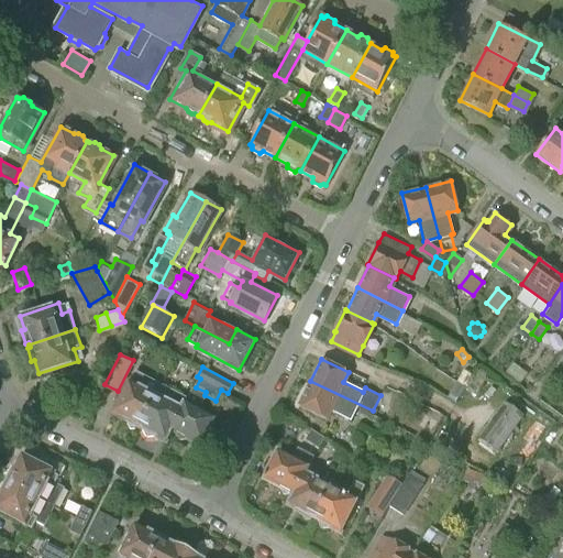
[(465,386),(477,392),(487,374),(476,368),(465,386)]
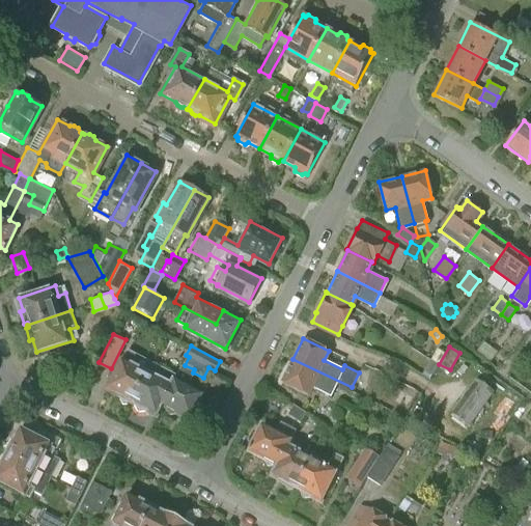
[(130,400),(132,402),(146,371),(152,361),(128,348),(106,389),(118,395),(122,402),(130,400)]
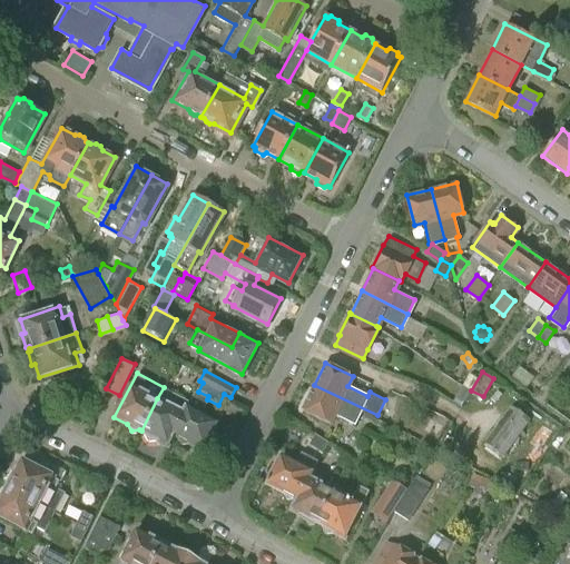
[(362,408),(314,385),(303,408),(331,422),(336,411),(355,421),(362,408)]
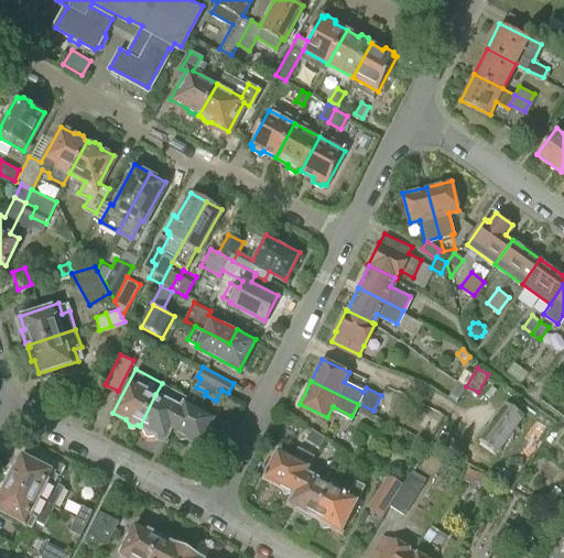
[(155,394),(140,426),(142,428),(147,435),(154,434),(167,440),(167,439),(166,439),(172,429),(187,395),(162,383),(155,394)]
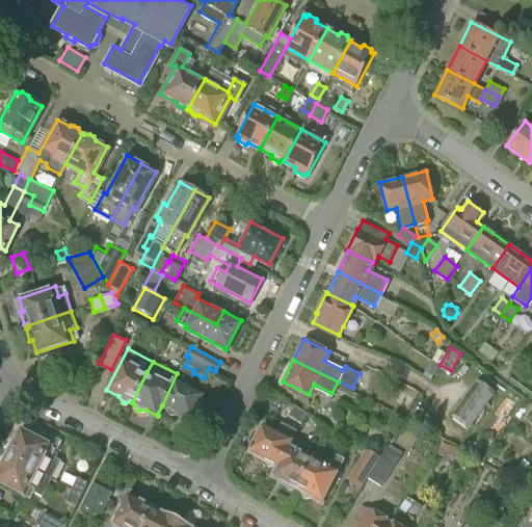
[(177,373),(162,405),(165,406),(168,413),(177,412),(190,420),(204,394),(187,385),(193,373),(194,370),(185,366),(181,364),(177,373)]
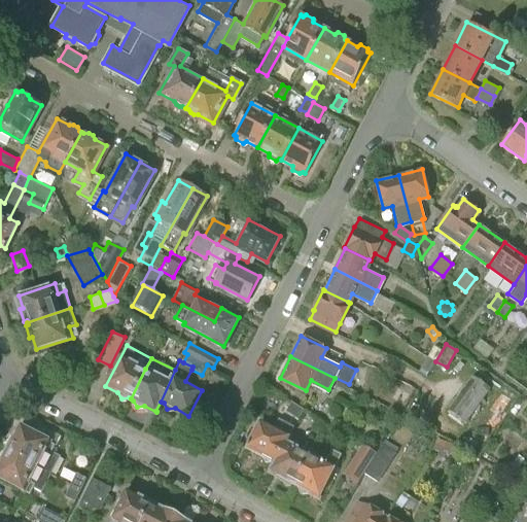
[(449,409),(466,421),(489,388),(472,376),(449,409)]
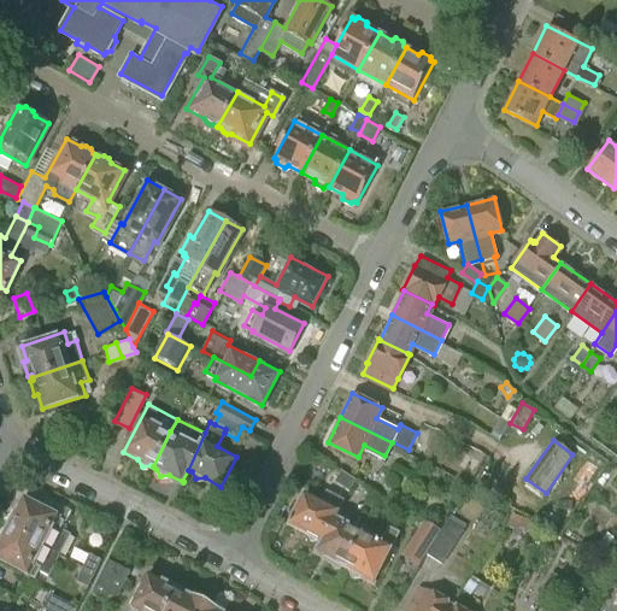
[(341,470),(335,480),(348,488),(354,479),(341,470)]
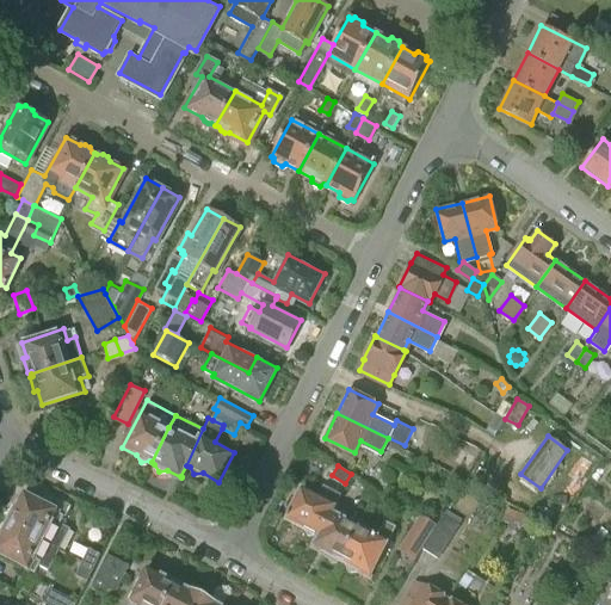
[(301,487),(287,517),(303,525),(307,533),(316,532),(319,533),(332,506),(334,507),(341,493),(323,483),(318,495),(301,487)]
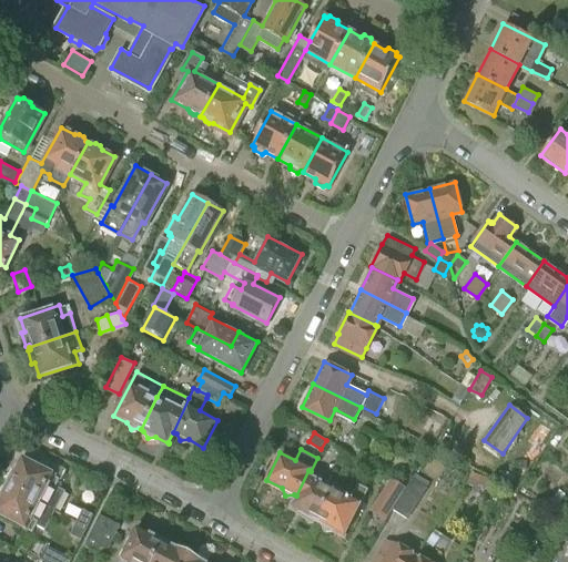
[(340,450),(334,461),(345,467),(350,456),(340,450)]
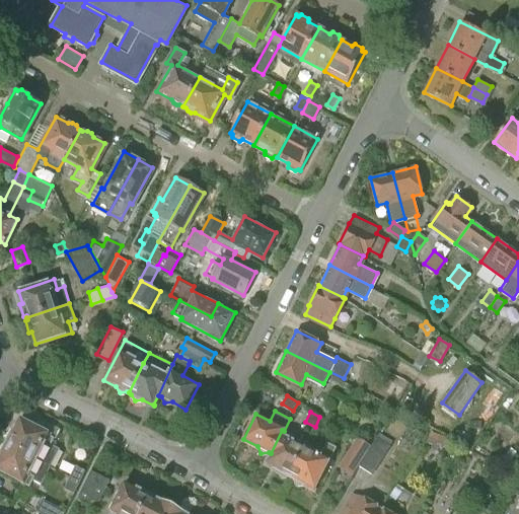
[(8,440),(7,442),(50,464),(60,447),(52,443),(56,436),(20,418),(14,430),(11,429),(6,439),(8,440)]
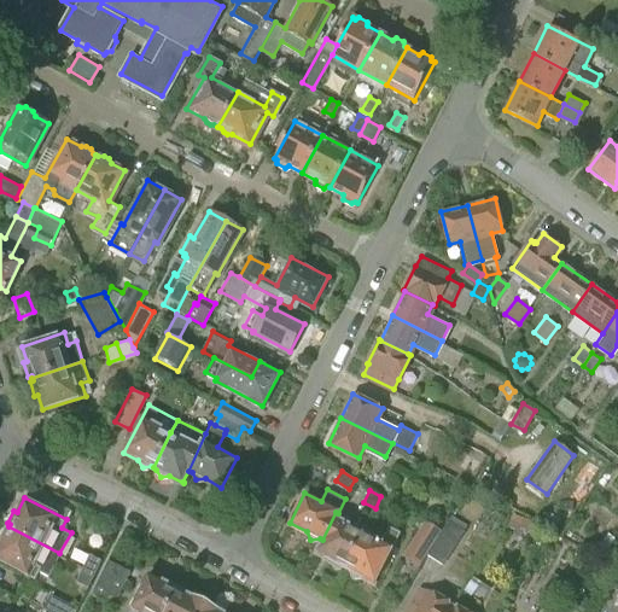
[(343,566),(345,567),(363,534),(347,524),(349,519),(338,513),(336,512),(322,540),(316,551),(315,552),(330,559),(333,566),(343,566)]
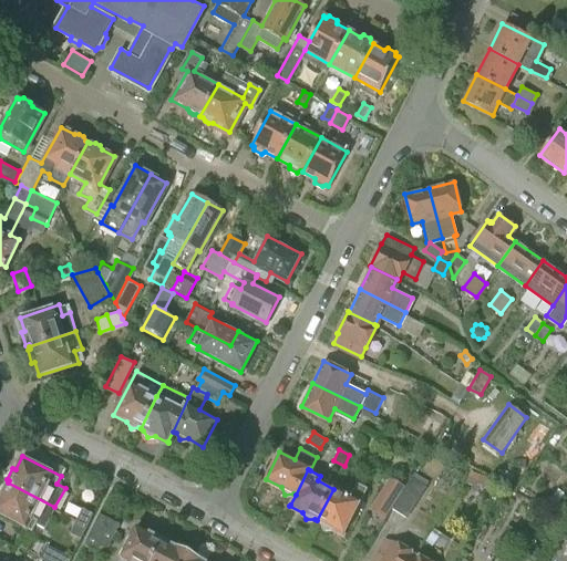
[(467,481),(487,487),(491,475),(471,469),(467,481)]
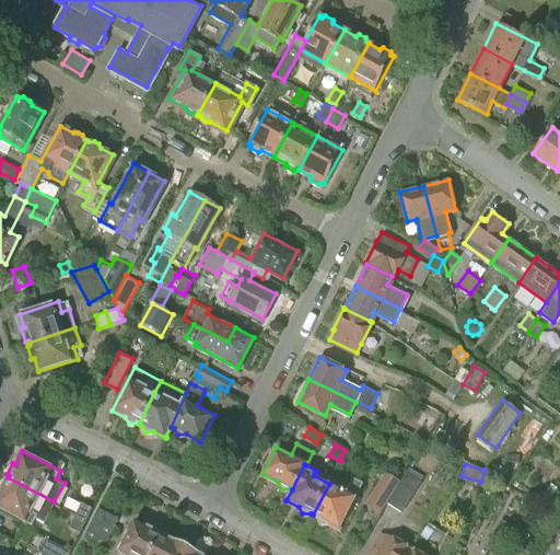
[(398,484),(387,503),(401,511),(421,481),(406,471),(398,484)]
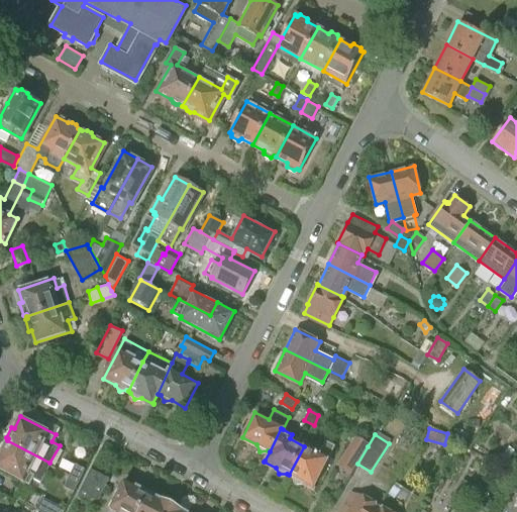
[(354,438),(339,461),(354,469),(356,464),(357,464),(368,446),(354,438)]
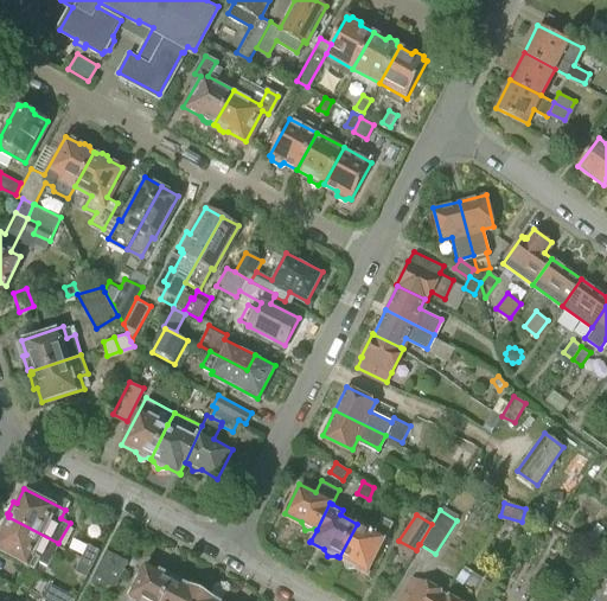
[(357,524),(339,557),(342,558),(346,566),(355,566),(369,573),(369,571),(368,571),(385,537),(384,537),(393,520),(382,516),(374,532),(357,524)]
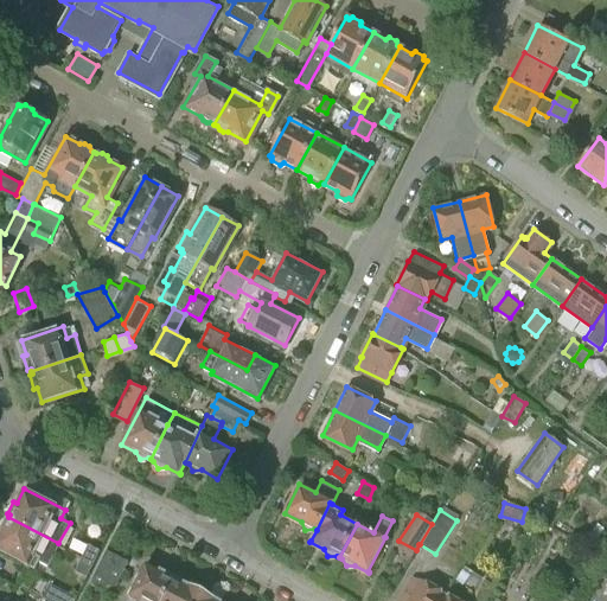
[(58,543),(8,517),(7,520),(5,518),(0,528),(0,531),(1,532),(0,534),(0,549),(29,564),(36,567),(39,561),(48,564),(58,543)]
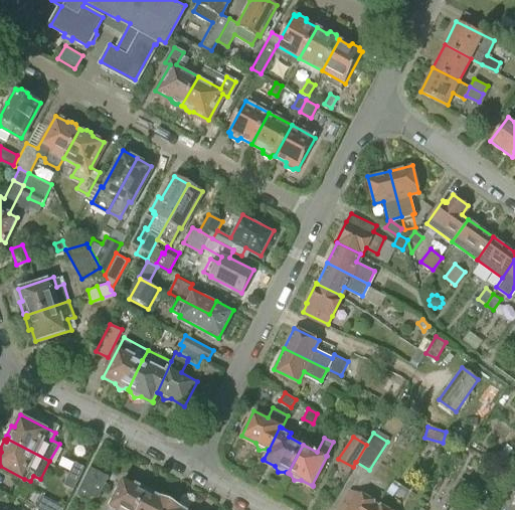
[(71,458),(65,470),(75,475),(81,464),(71,458)]
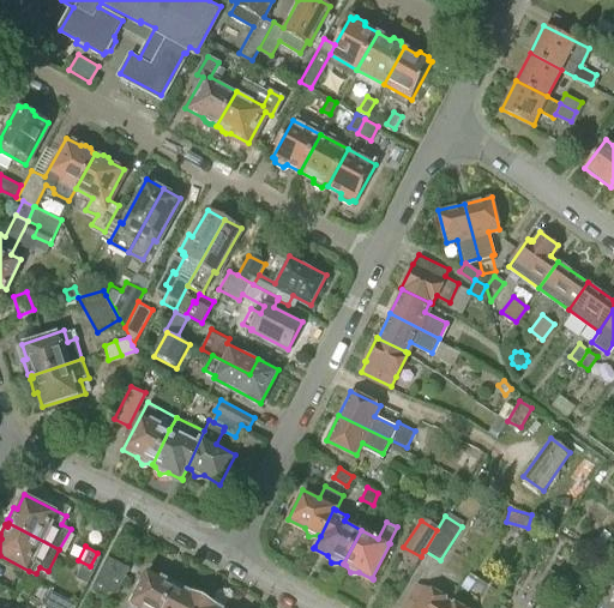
[(121,583),(128,569),(106,558),(98,572),(121,583)]
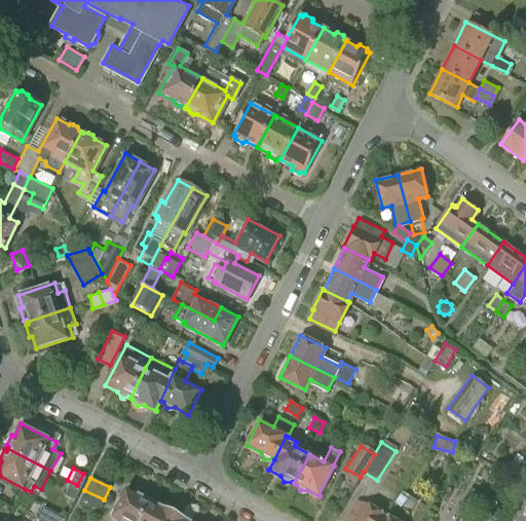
[(77,485),(67,480),(61,491),(71,496),(77,485)]
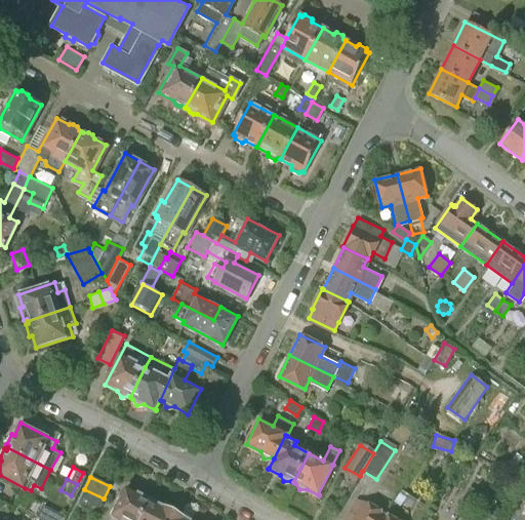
[(471,485),(465,496),(474,502),(480,491),(471,485)]
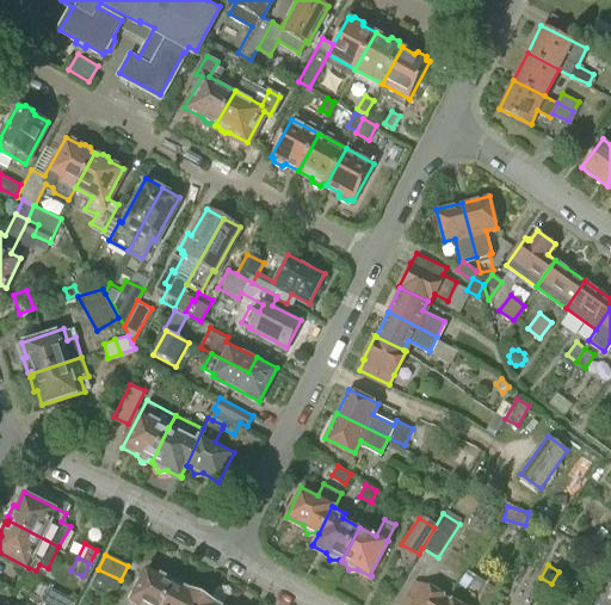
[(164,604),(177,582),(147,567),(127,604),(164,604)]
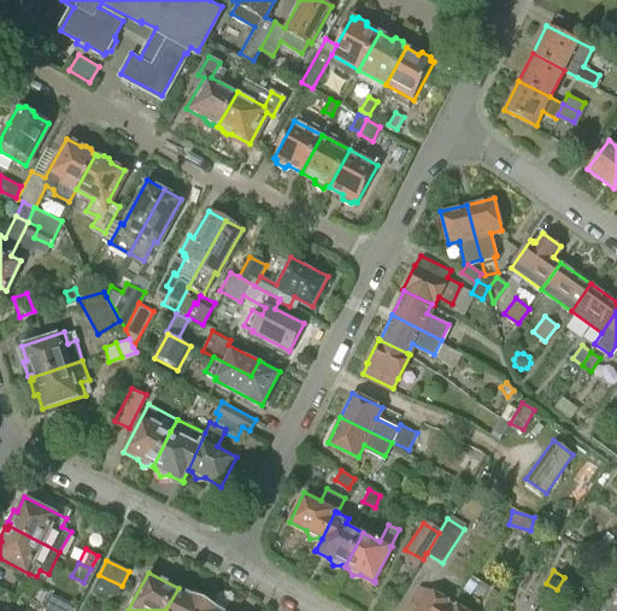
[(446,610),(452,603),(429,588),(428,589),(418,583),(403,610),(446,610)]
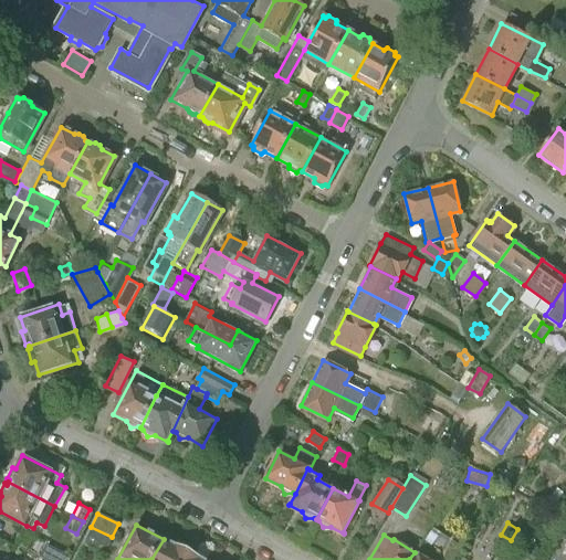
[(164,539),(152,559),(184,559),(189,552),(176,546),(164,539)]
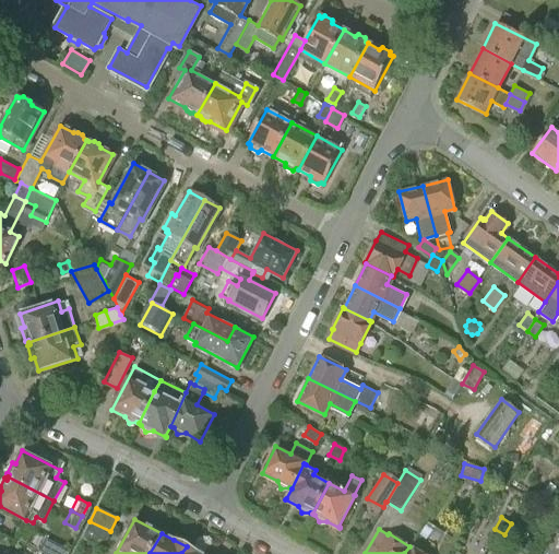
[(46,538),(39,550),(47,553),(66,553),(69,550),(46,538)]
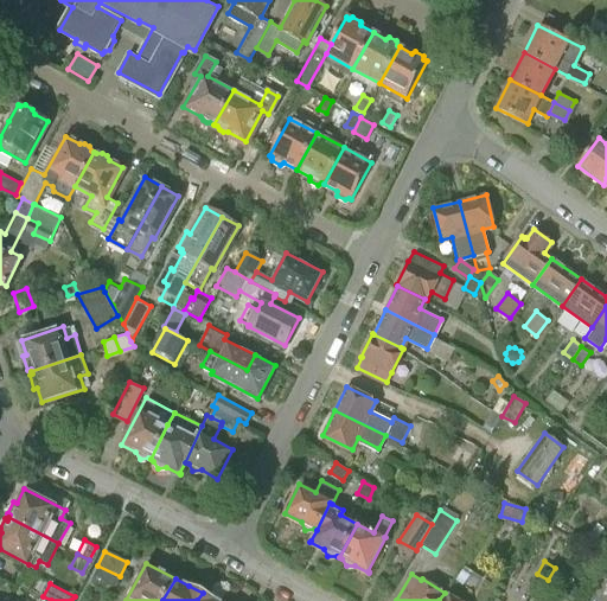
All buildings are outlined.
